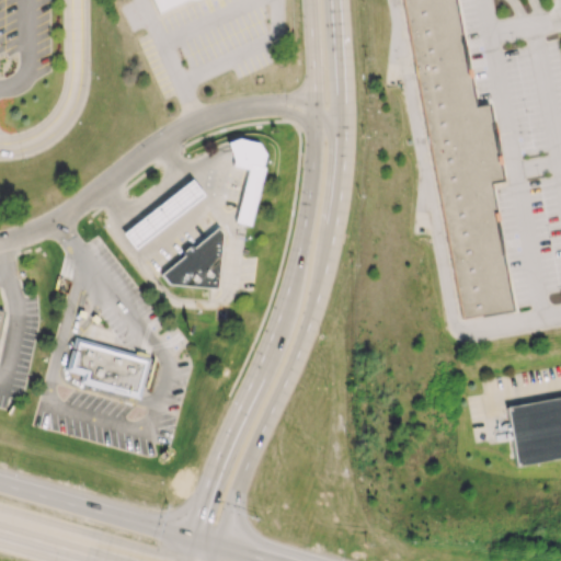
[(182,0),(157,12),(150,0),(182,0)]
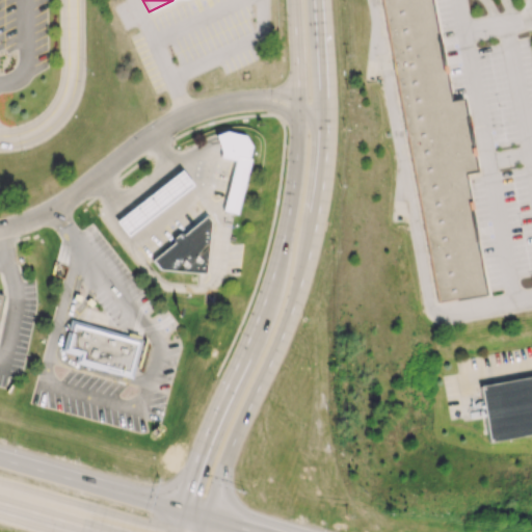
[(378,0),(440,306),(491,295),(468,176),(480,174),(466,98),(452,101),(431,0),(378,0)]
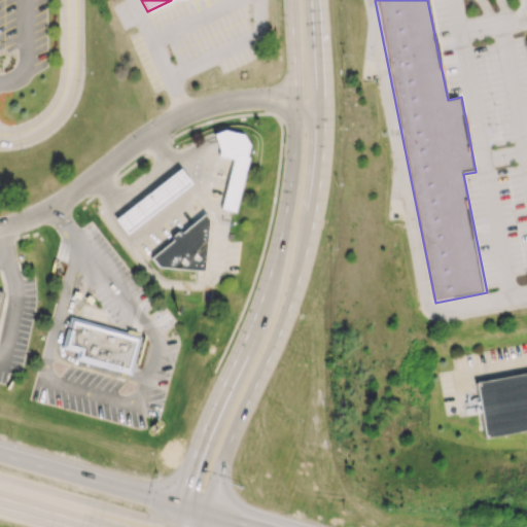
[(231,159),(219,208),(233,211),(249,137),(218,130),(213,154),(231,159)]
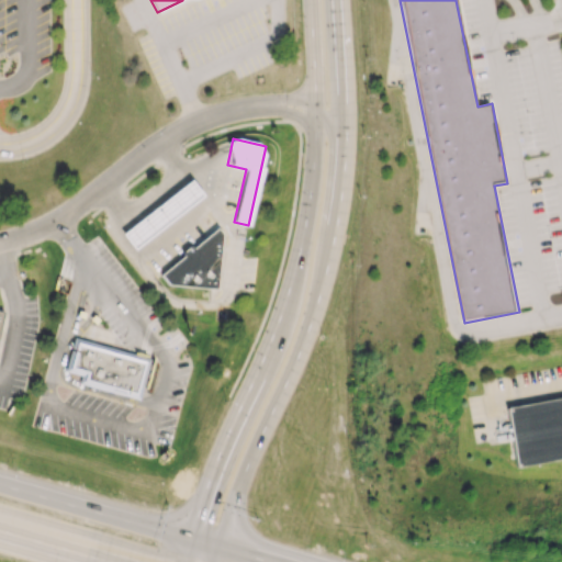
[(125,235),(194,180),(206,194),(137,249),(125,235)]
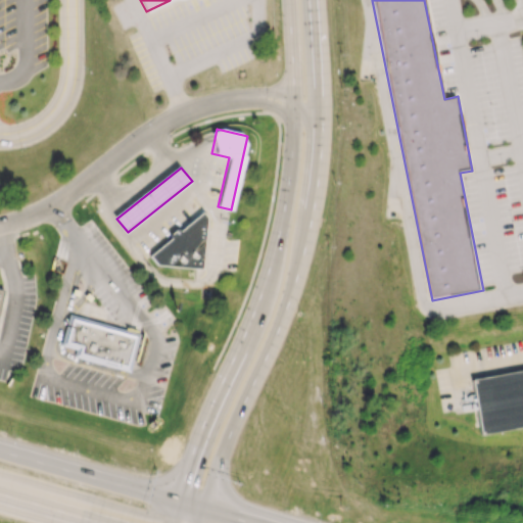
[(204,212),(209,216),(204,270),(156,267),(148,257),(178,234),(204,212)]
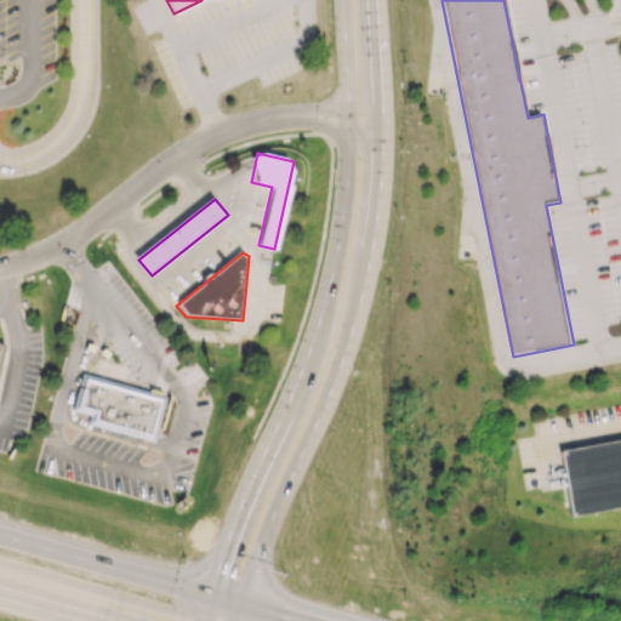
[(86,372),(166,397),(154,442),(87,422),(90,415),(75,410),(86,372)]
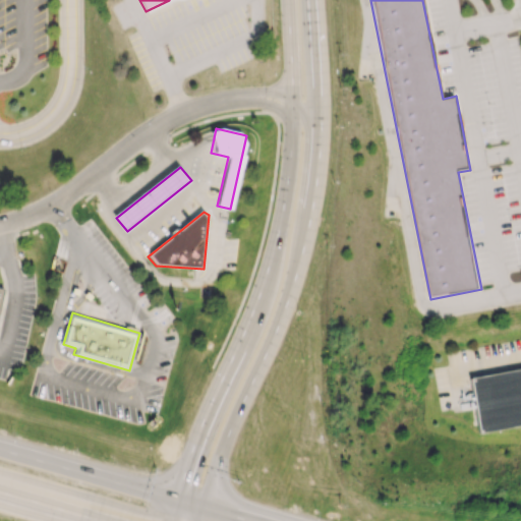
[(467,377),(520,366),(520,423),(477,431),(467,377)]
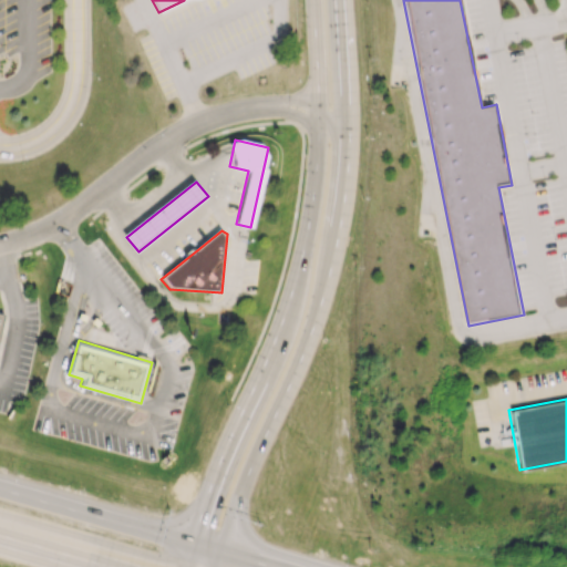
All buildings are outlined.
